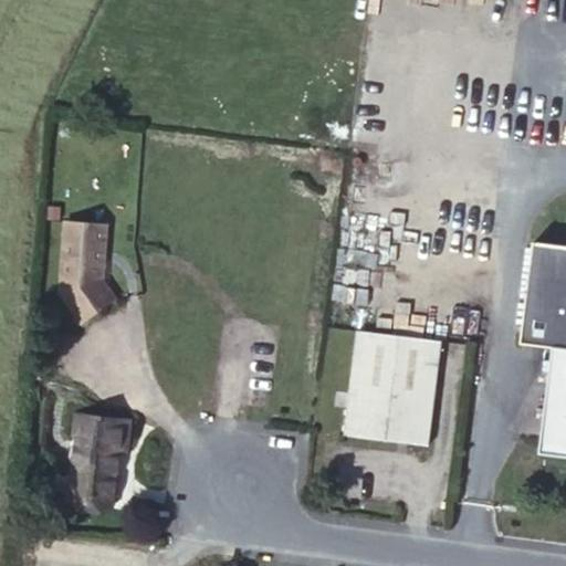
[(357,331),(418,338),(436,202),(375,196),(357,331)]
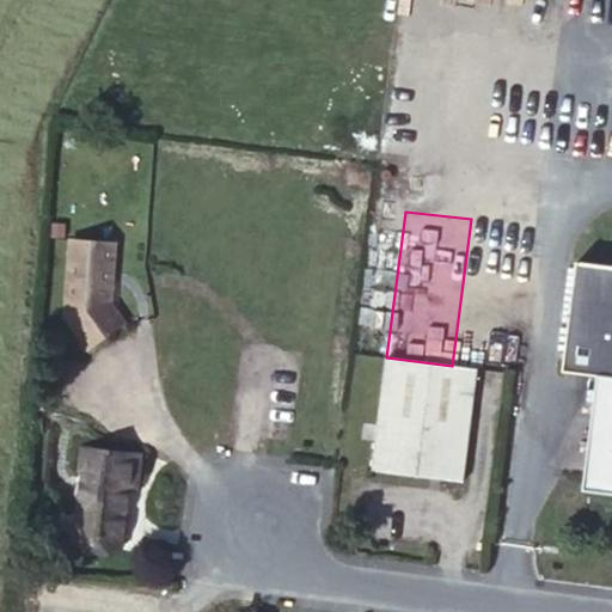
[(111,304),(116,243),(71,240),(65,317),(89,349),(126,323),(111,304)]
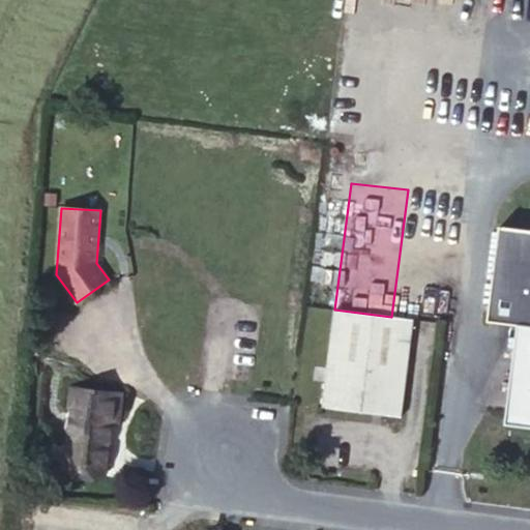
[(529,324),(529,228),(501,225),(489,319),(529,324)]
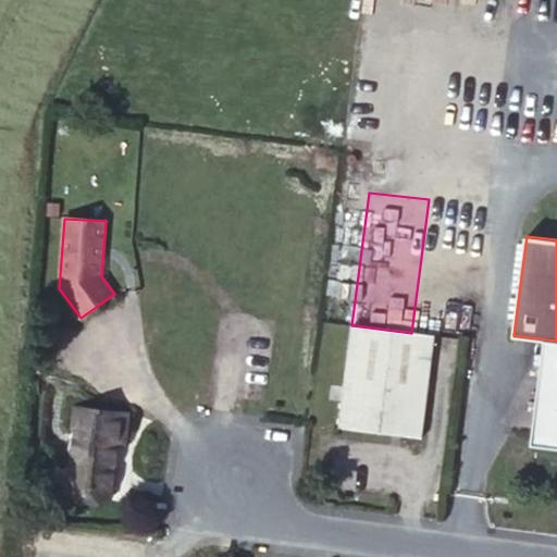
[(434,335),(411,333),(351,325),(338,428),(422,438),(434,335)]
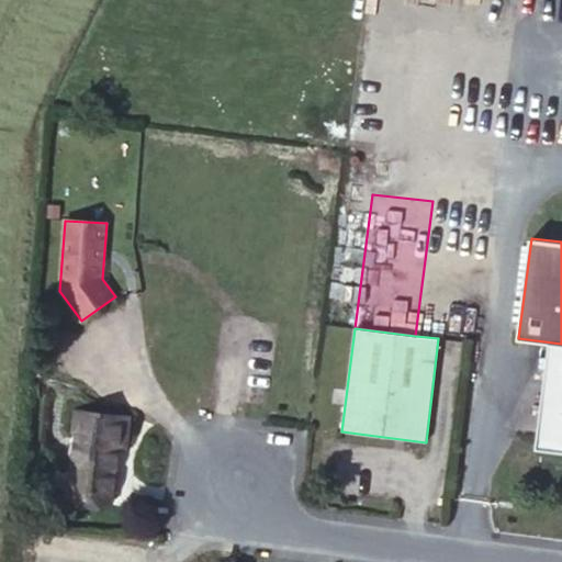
[(81,412),(79,431),(71,492),(111,496),(117,446),(125,447),(128,418),(81,412)]
